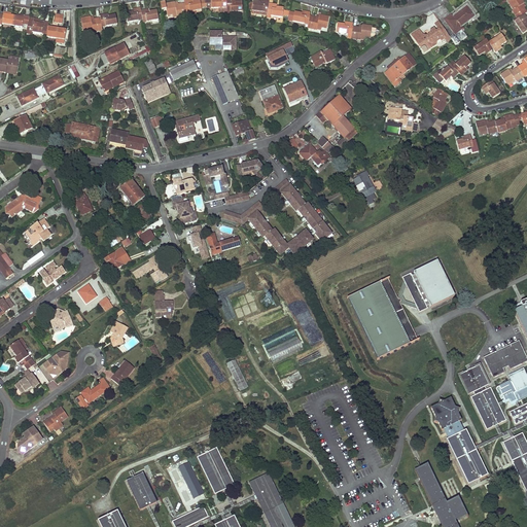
[(191,0),(185,0),(183,0),(184,4),(185,12),(196,10),(201,9),(200,1),(192,2),(191,0)]
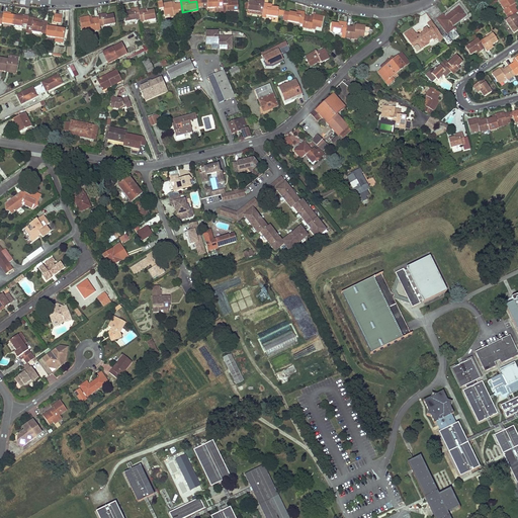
[(206,0),(207,8),(223,8),(222,0),(206,0)]
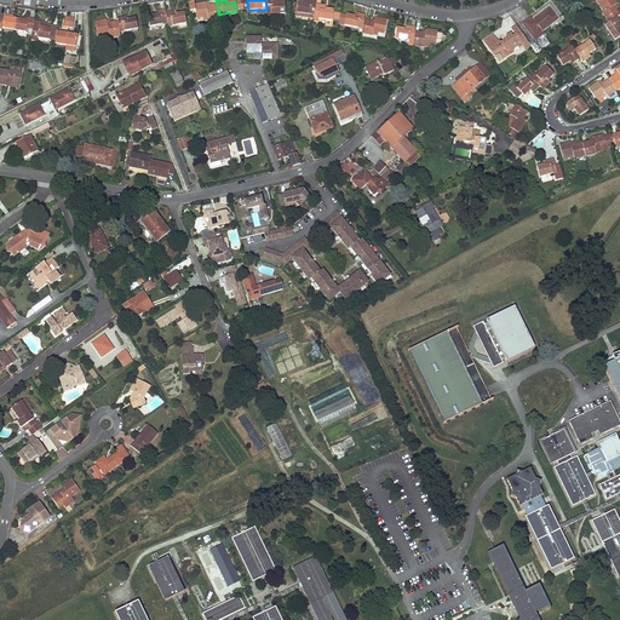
[(265,0),(267,10),(267,13),(285,13),(285,3),(276,3),(275,0),(265,0)]
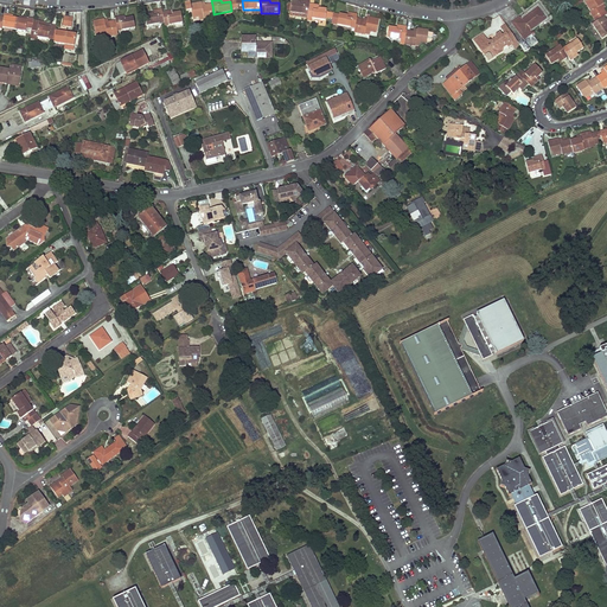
[(300,0),(300,2),(292,1),(291,12),(307,14),(310,4),(310,1),(302,0),(300,0)]
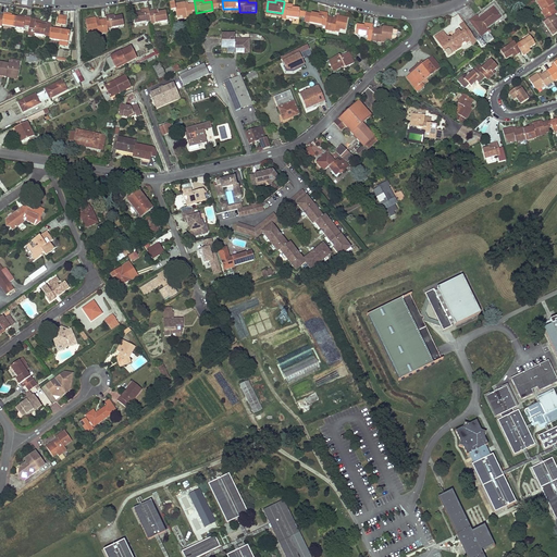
[(541,0),(539,2),(544,10),(542,12),(547,21),(554,15),(556,13),(552,5),(554,4),(551,0),(541,0)]
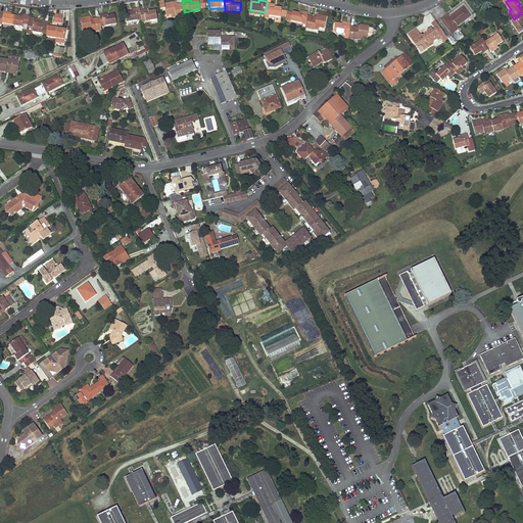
[(174,2),(164,4),(163,2),(158,3),(161,16),(175,13),(176,16),(185,15),(184,12),(183,4),(174,5),(174,2)]
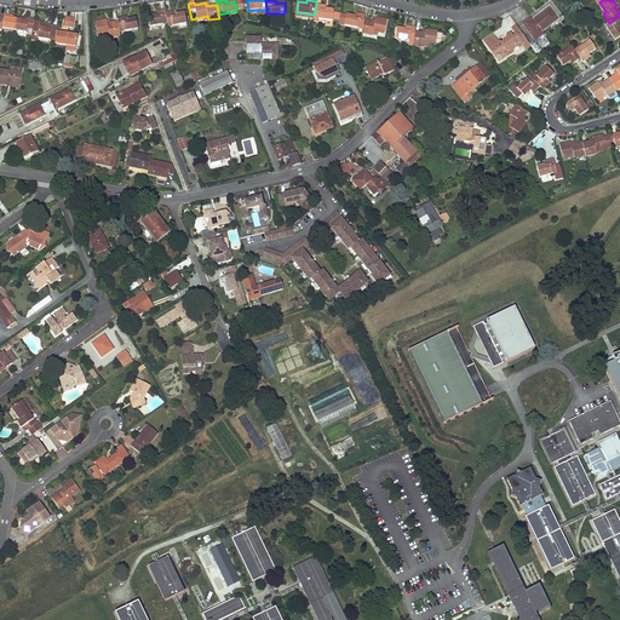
[(326,5),(316,4),(314,15),(314,17),(332,21),(332,18),(333,11),(333,10),(325,9),(326,5)]
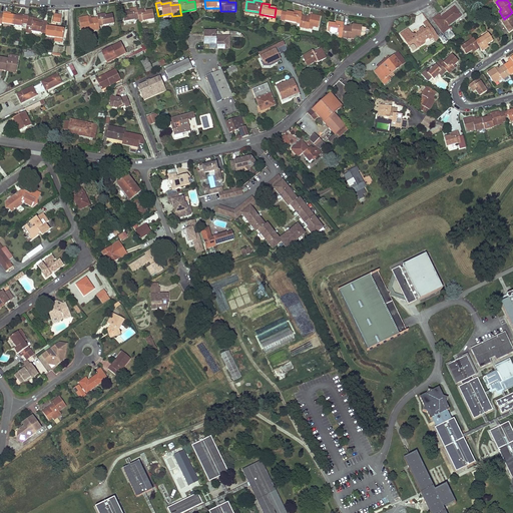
[(437,16),(433,20),(441,31),(462,16),(455,7),(441,17),(440,15),(437,16)]
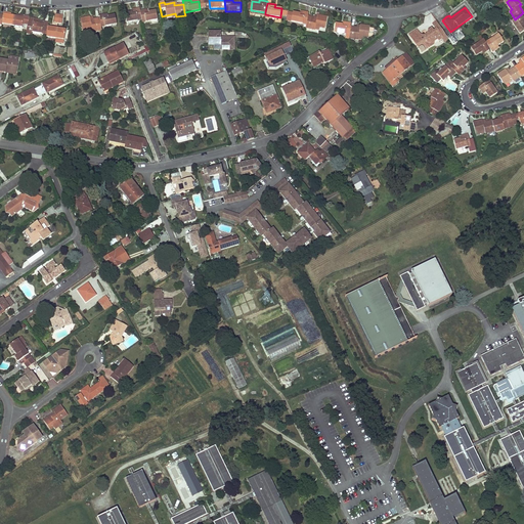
[(139,8),(131,9),(132,12),(125,13),(127,23),(141,19),(140,10),(139,8)]
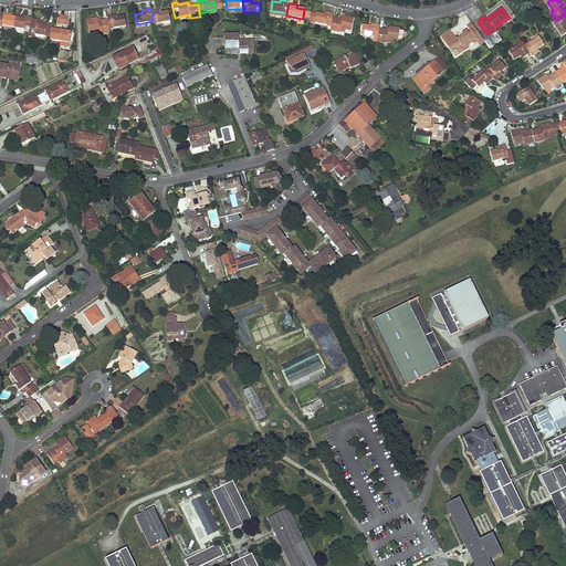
[(160,10),(152,11),(153,21),(154,24),(170,21),(168,11),(160,12),(160,10)]
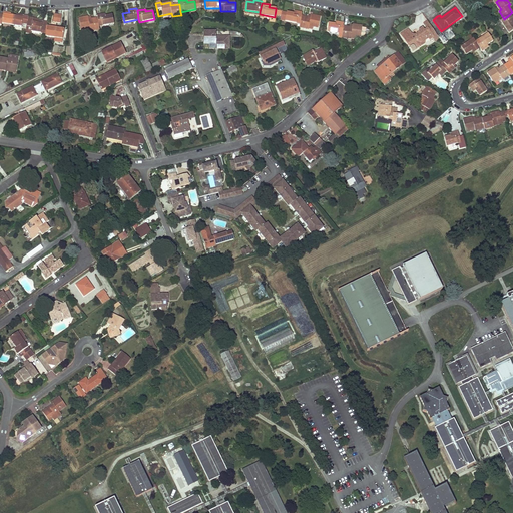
[(8,12),(3,11),(3,13),(1,23),(11,25),(13,15),(8,14),(8,12)]
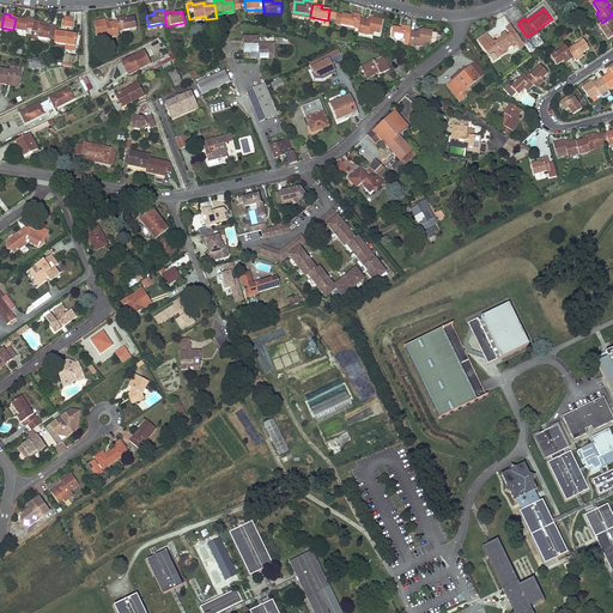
[(334,23),(341,25),(358,29),(360,18),(360,16),(352,13),(351,16),(343,14),(343,16),(337,14),(335,19),(334,23)]
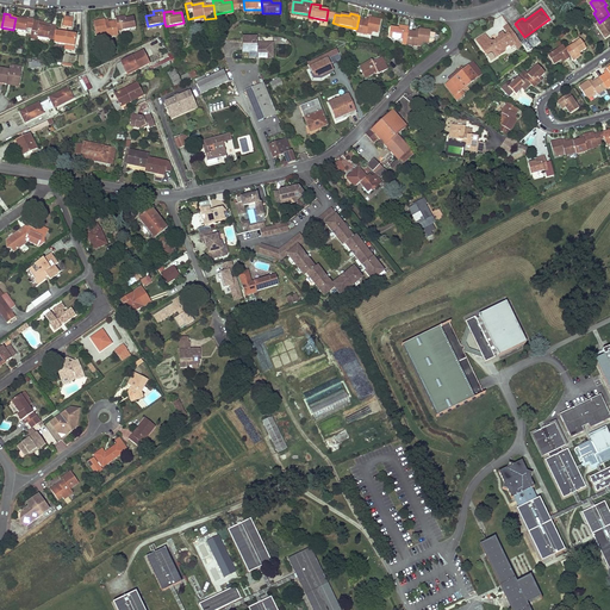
[(22,19),(16,18),(13,30),(25,31),(26,27),(32,29),(33,18),(22,17),(22,19)]
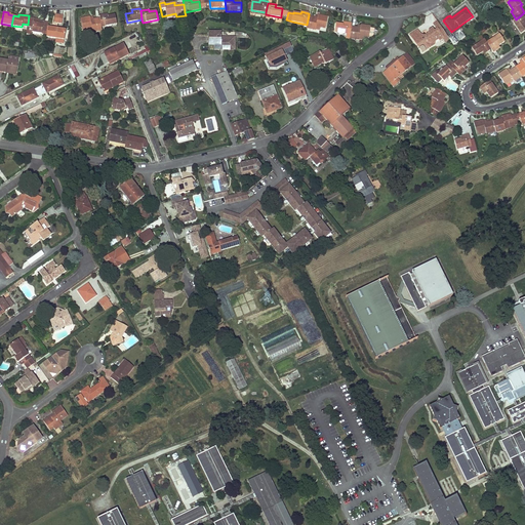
[(104,14),(99,15),(99,18),(102,27),(117,24),(115,15),(108,16),(108,14),(104,14)]
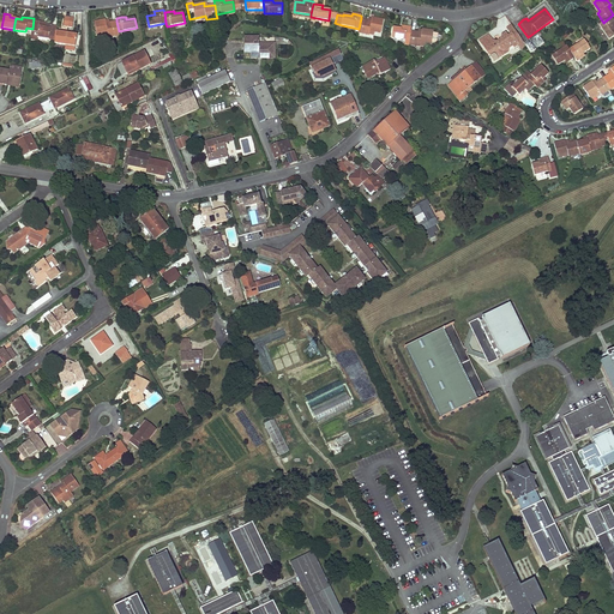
[(603,23),(600,25),(609,40),(613,36),(613,26),(613,22),(611,17),(603,23)]
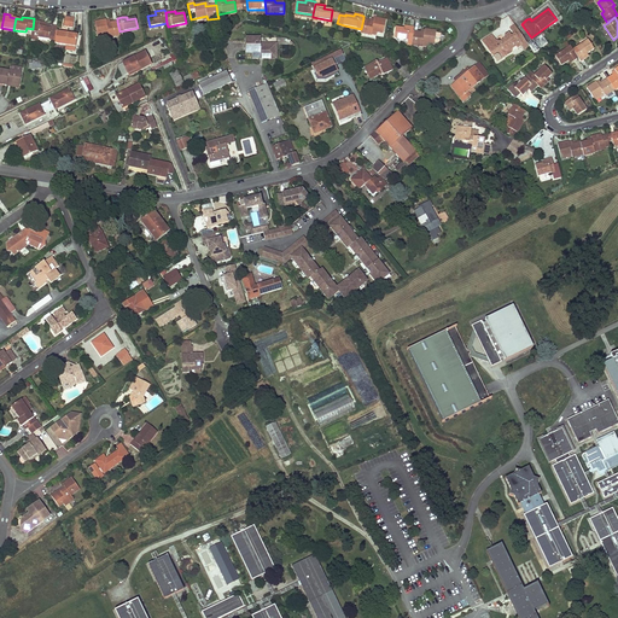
[(374,22),(363,18),(361,29),(360,33),(372,35),(372,31),(383,34),(385,19),(375,18),(374,22)]
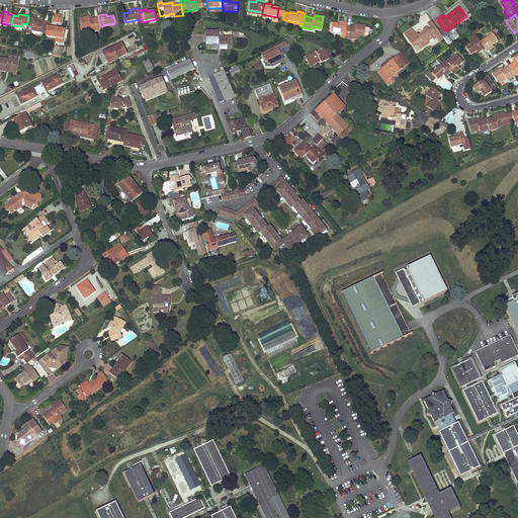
[(84,17),(80,18),(81,30),(90,28),(91,31),(100,29),(100,26),(98,18),(89,19),(89,17),(84,17)]
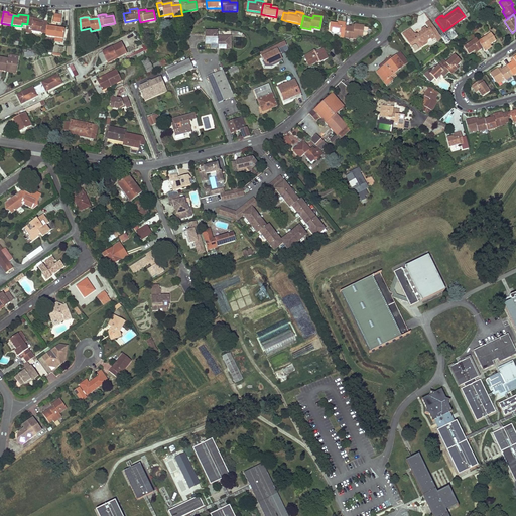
[(36,22),(33,21),(31,31),(41,33),(41,30),(46,31),(47,26),(47,22),(37,20),(36,22)]
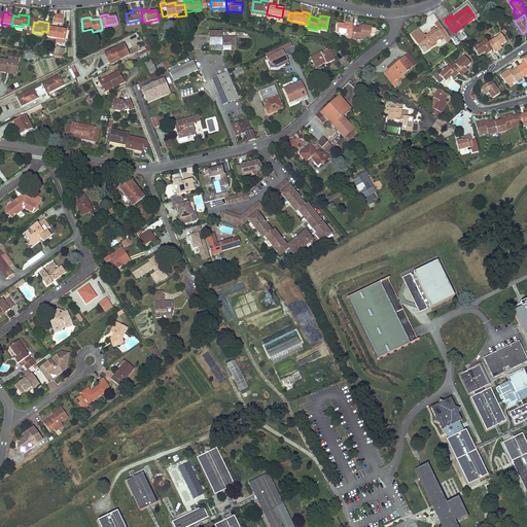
[(344,26),(338,24),(336,33),(351,35),(353,26),(353,24),(345,22),(344,26)]
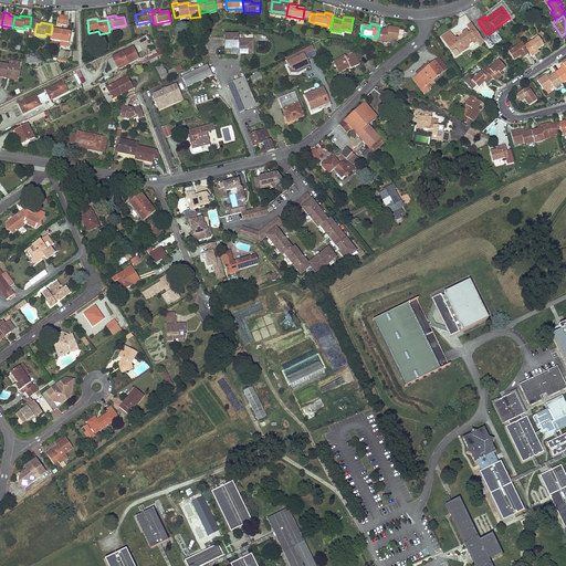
[(389,30),(379,28),(377,38),(377,41),(387,43),(387,39),(398,41),(398,39),(399,30),(399,28),(389,27),(389,30)]
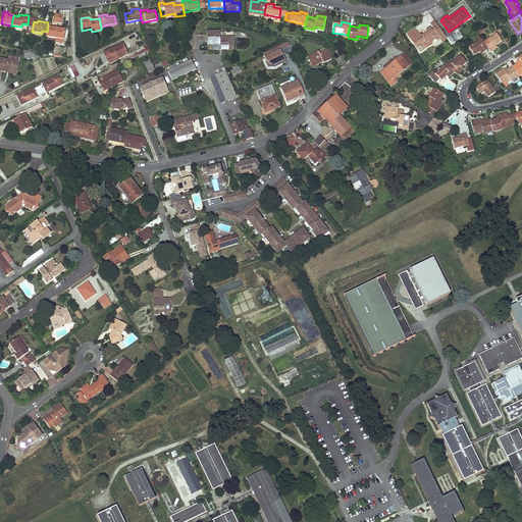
[(52,27),(48,27),(47,32),(46,37),(55,38),(57,28),(52,27)]
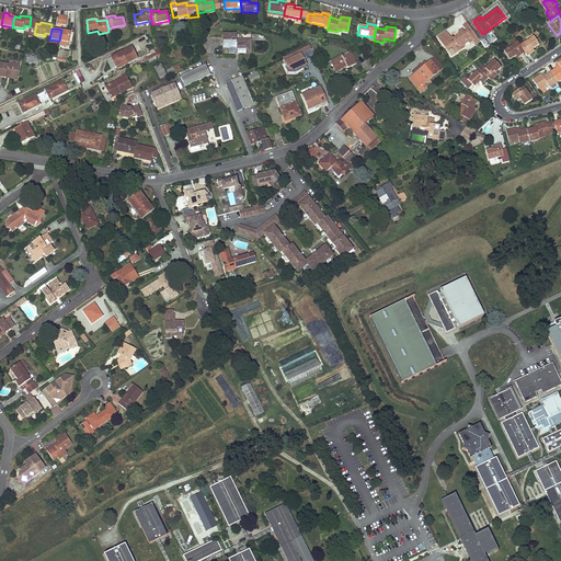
[(66,31),(61,30),(59,41),(68,43),(70,31),(66,31)]
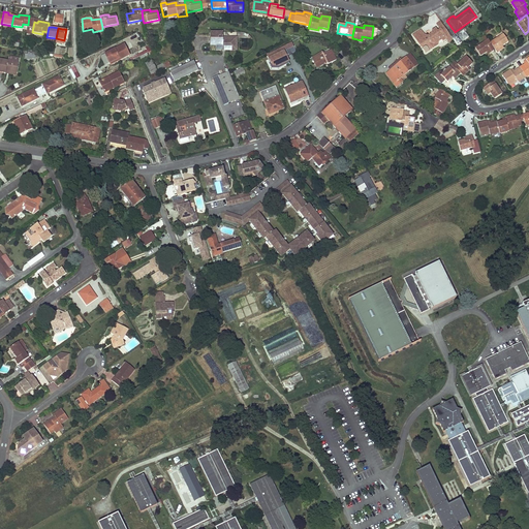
[(449,42),(454,40),(452,37),(444,28),(441,30),(440,30),(437,32),(435,29),(433,31),(432,35),(431,36),(425,35),(416,40),(422,49),(428,44),(431,50),(438,45),(438,41),(439,41),(443,41),(446,39),(449,42)]
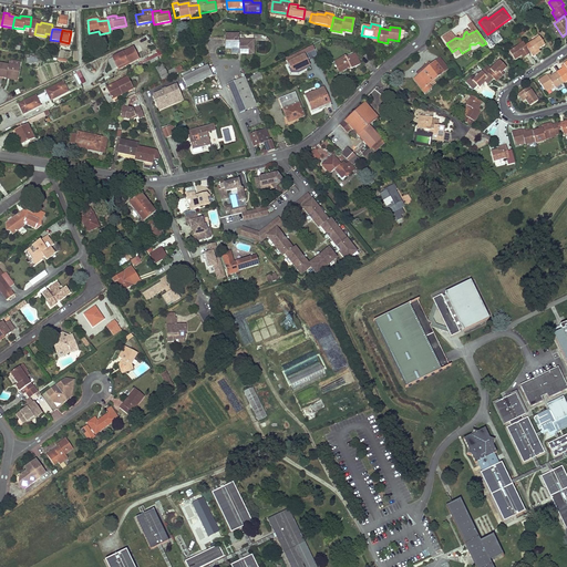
[(495,31),(484,40),(486,43),(490,49),(502,40),(495,31)]
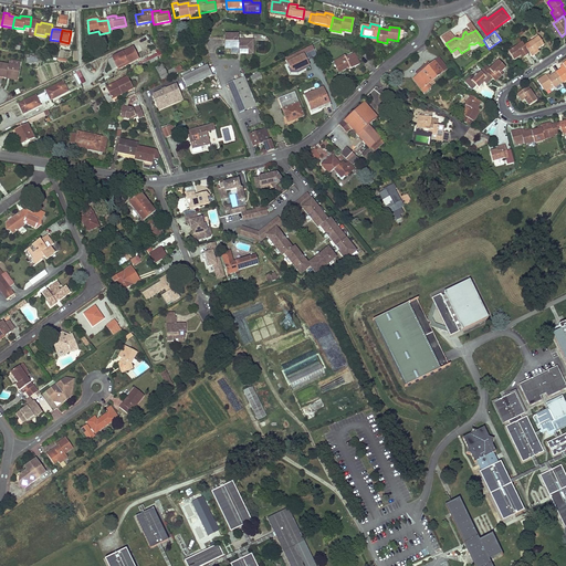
[(454,38),(450,32),(442,38),(446,43),(454,38)]
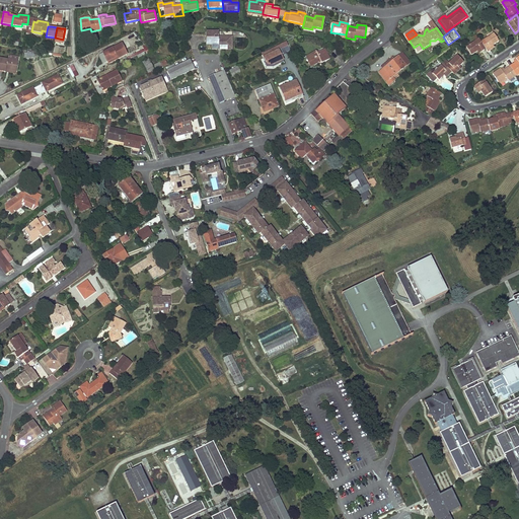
[(207,31),(207,45),(210,45),(212,46),(212,49),(219,49),(219,47),(232,47),(232,36),(220,36),(220,31),(207,31)]
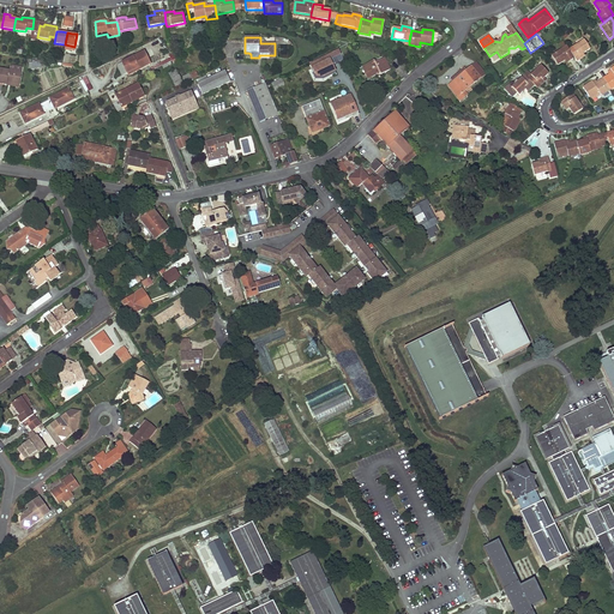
[(145,53),(124,62),(128,76),(154,65),(150,59),(162,53),(161,49),(163,48),(158,41),(144,48),(145,53)]
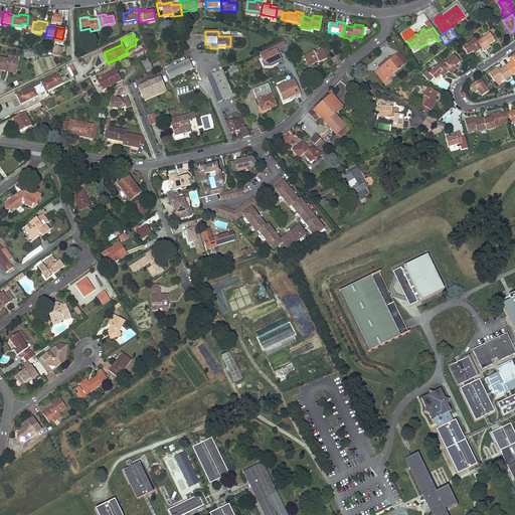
[(490,34),(477,42),(482,48),(484,52),(490,47),(489,45),(495,41),(490,34)]
